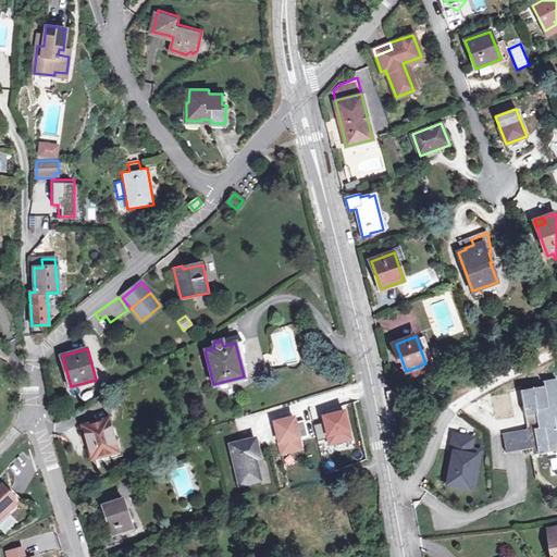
[(520,390),(524,416),(532,415),(537,447),(537,453),(549,450),(548,445),(556,443),(556,384),(556,379),(543,381),(544,385),(520,390)]
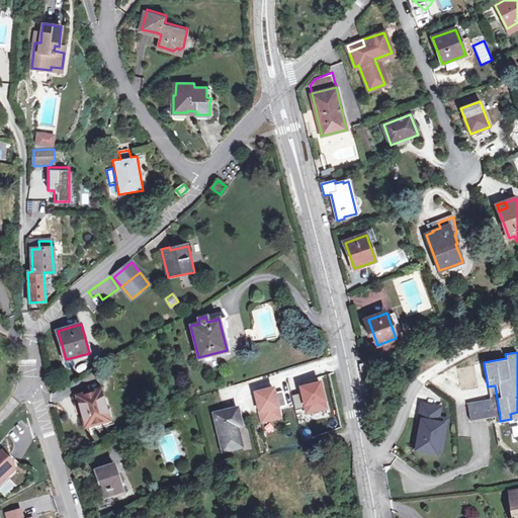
[(318,379),(299,384),(307,412),(325,407),(318,379)]
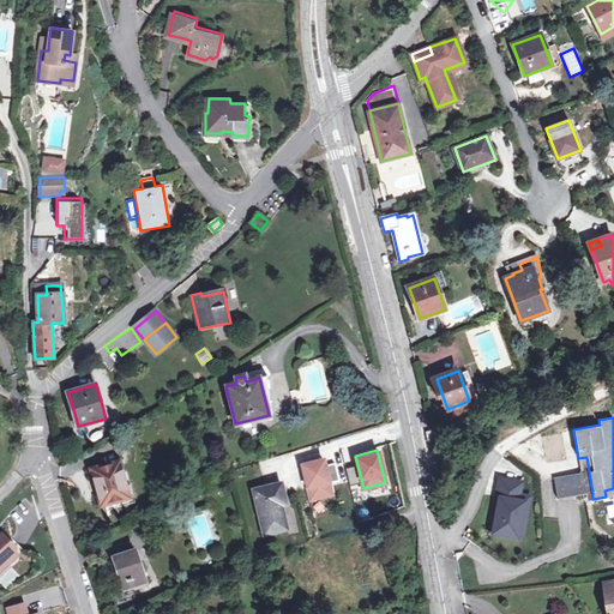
[(321,457),(300,463),(309,500),(331,494),(329,482),(337,480),(333,464),(324,467),(321,457)]
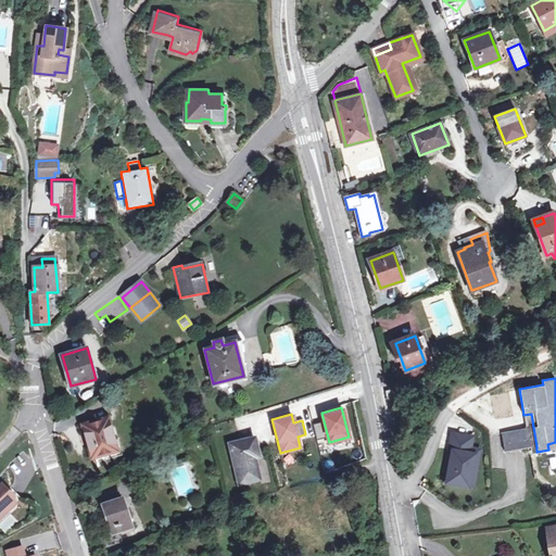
[(531,414),(523,415),(527,429),(530,447),(536,446),(531,414)]
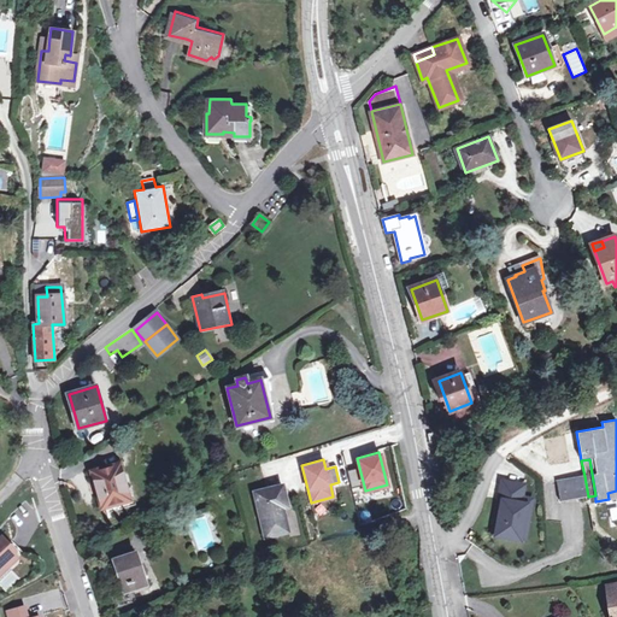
[(101,507),(130,499),(121,463),(92,470),(101,507)]
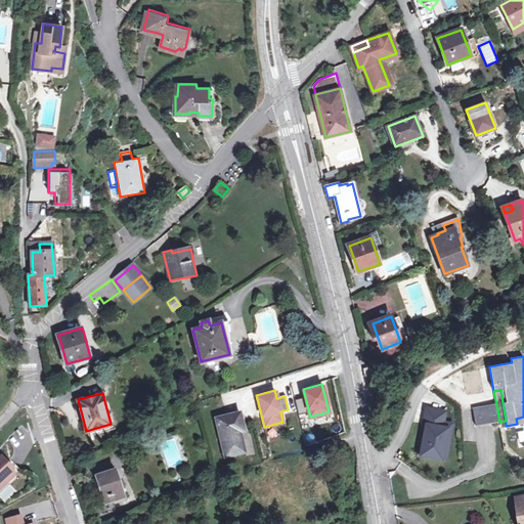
[(476,426),(499,422),(496,404),(473,408),(476,426)]
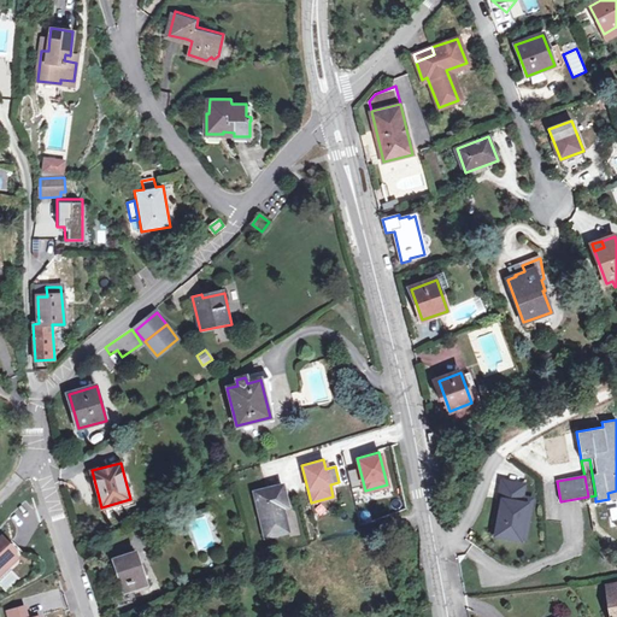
[(522,485),(501,481),(492,535),(523,541),(529,499),(519,498),(522,485)]
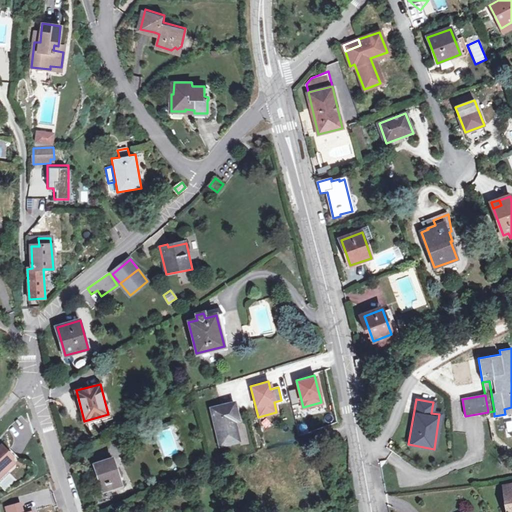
[(239,420),(235,403),(211,408),(220,445),(239,441),(236,425),(235,425),(234,421),(239,420)]
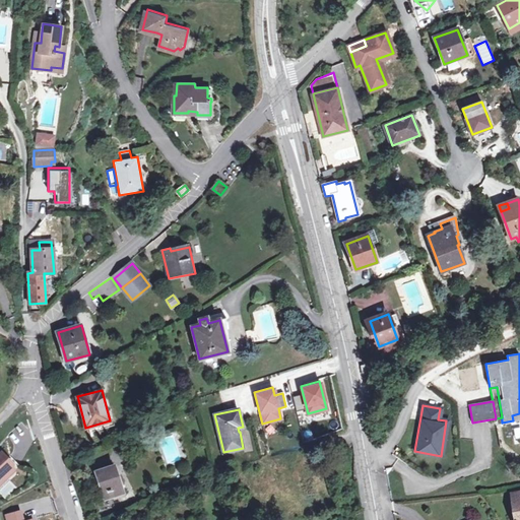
[(2,451),(0,452),(0,484),(6,479),(6,473),(12,467),(6,460),(8,458),(2,451)]
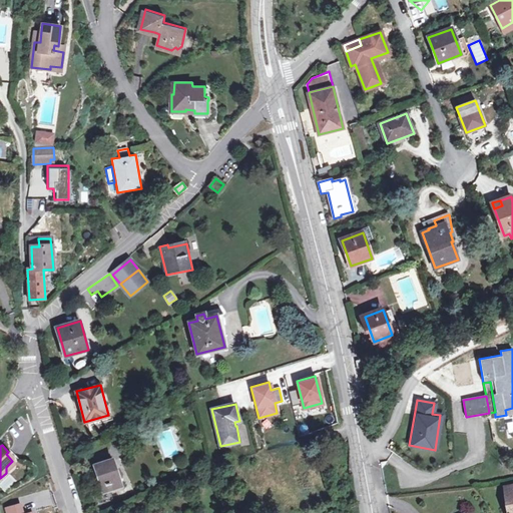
[(20,459),(10,449),(8,452),(6,454),(12,461),(6,467),(6,473),(20,459)]
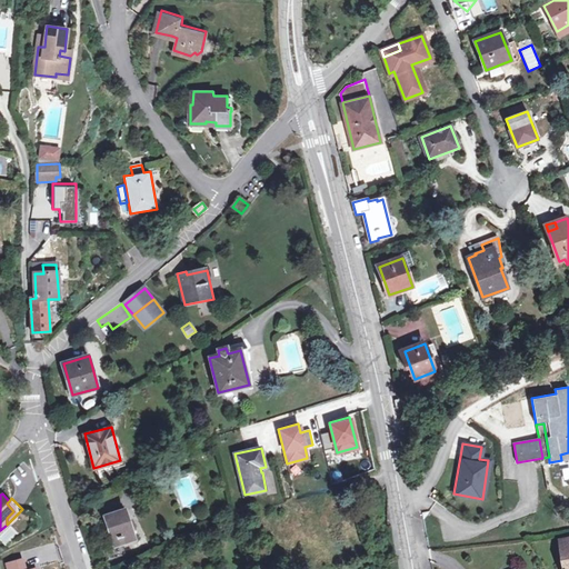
[(136,539),(126,509),(107,516),(112,530),(110,530),(115,546),(105,549),(108,560),(126,553),(122,543),(136,539)]
